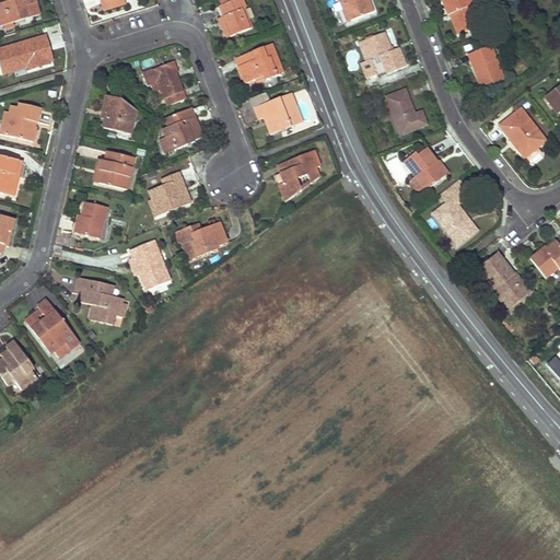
[(0,12),(0,25),(0,26),(38,15),(34,0),(16,0),(18,1),(13,2),(12,0),(4,0),(6,2),(0,3),(0,8),(1,12),(0,12)]
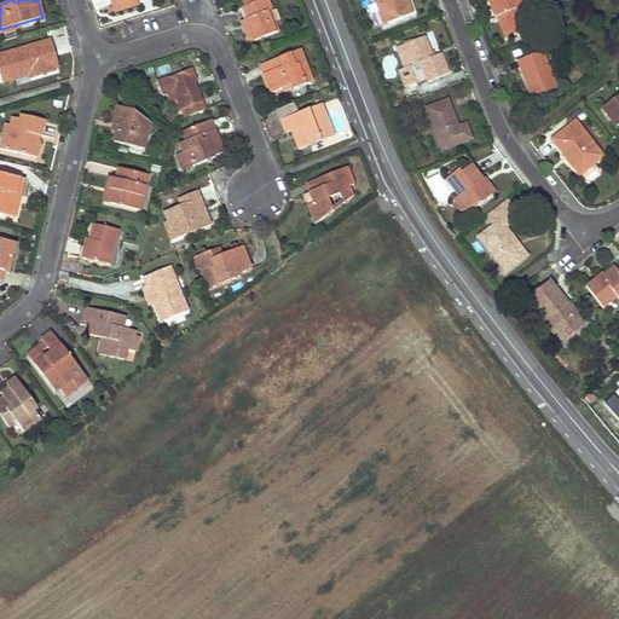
[(129,0),(117,4),(116,0),(109,0),(114,12),(137,5),(134,0),(129,0)]
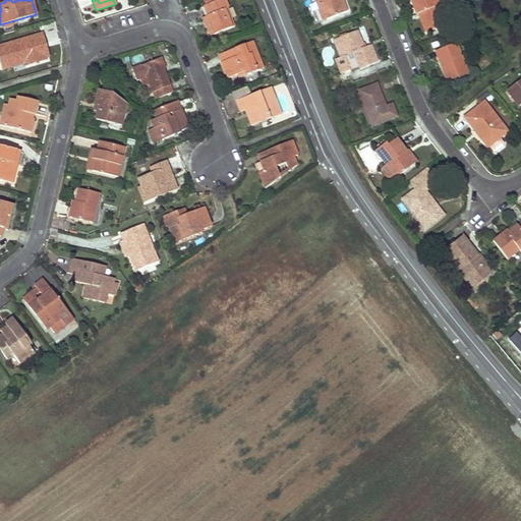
[(228,8),(225,0),(219,0),(205,6),(208,15),(211,23),(210,23),(214,35),(233,26),(227,8),(228,8)]
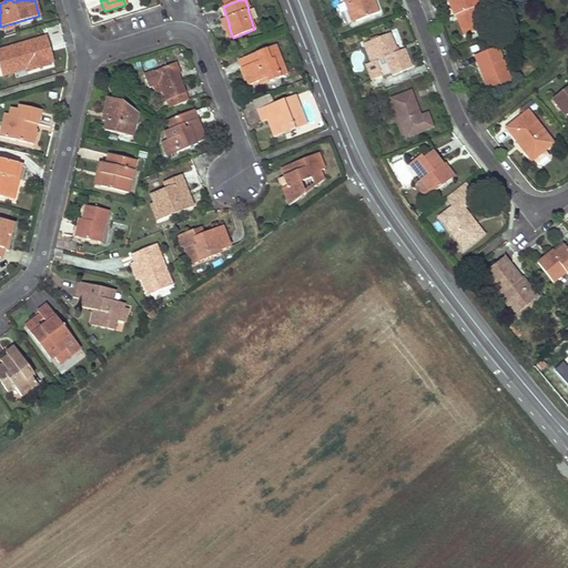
[(344,0),(346,4),(350,3),(356,21),(377,12),(373,0),(344,0)]
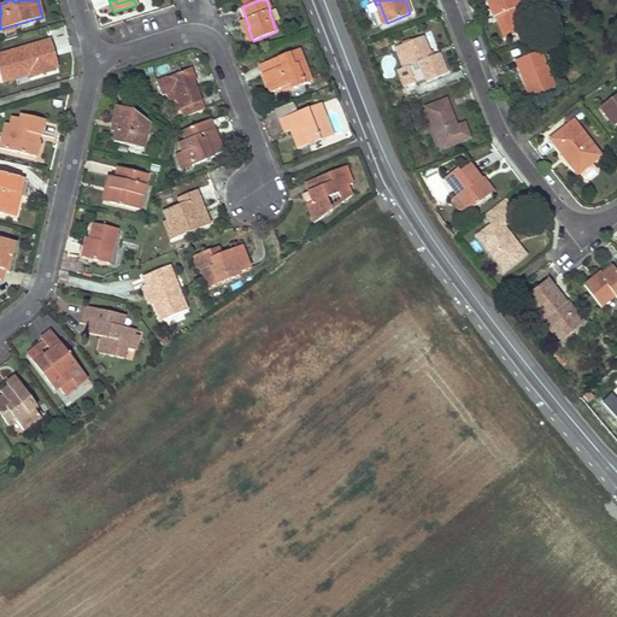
[(529,29),(517,0),(488,0),(494,16),(495,16),(501,13),(503,18),(501,19),(509,37),(529,29)]
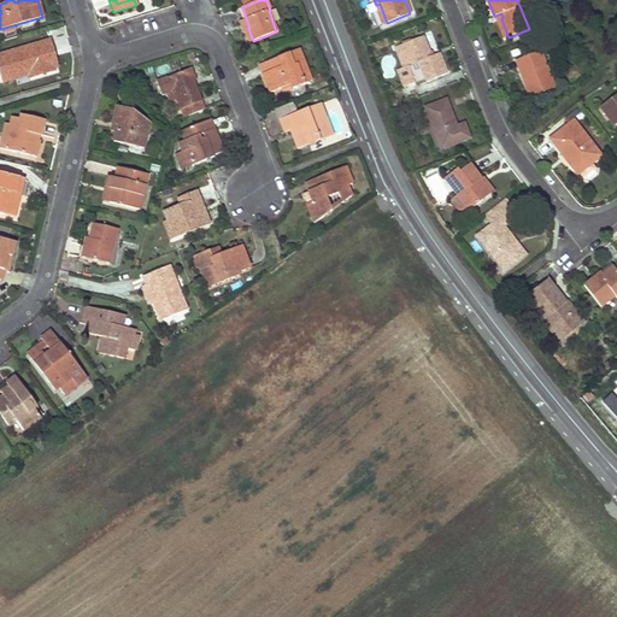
[(380,4),(376,5),(383,24),(387,23),(380,4)]
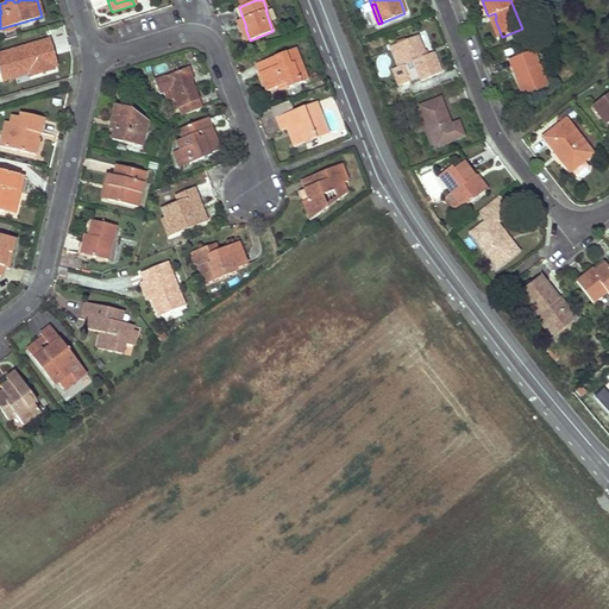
[(495,13),(489,16),(498,38),(502,37),(495,19),(496,18),(495,13)]
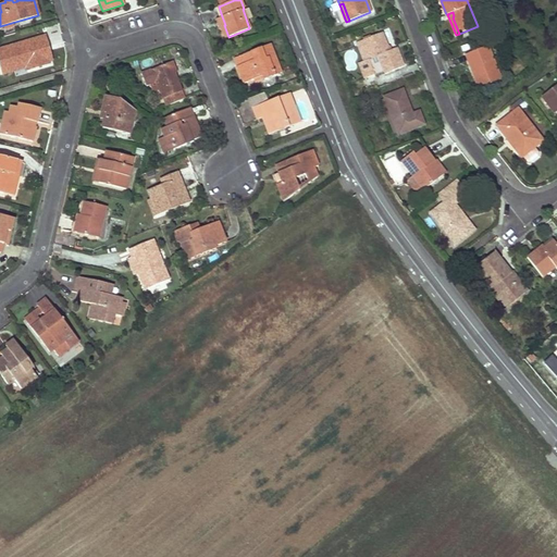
[(225,25),(222,16),(217,19),(220,27),(221,26),(225,38),(229,37),(224,25),(225,25)]
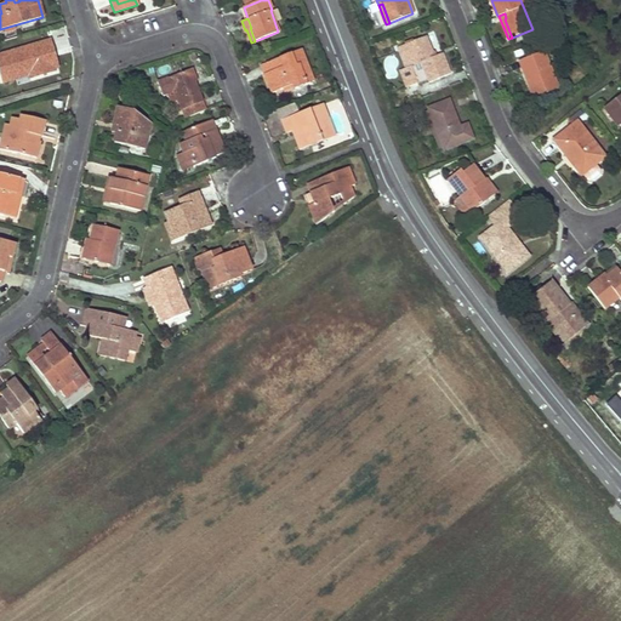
[(421,62),(428,81),(450,74),(442,53),(433,56),(426,36),(397,49),(405,69),(399,70),(405,87),(416,83),(410,67),(421,62)]
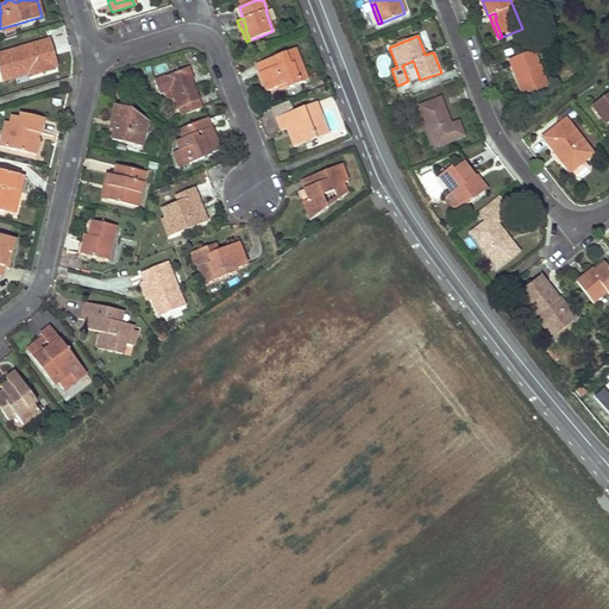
[(57,67),(50,42),(0,55),(0,67),(4,82),(29,75),(30,77),(54,70),(52,68),(57,67)]
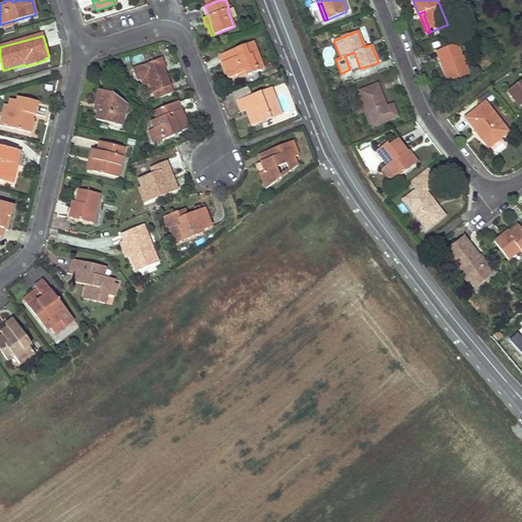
[(263,68),(253,42),(219,55),(226,71),(229,79),(241,73),(240,70),(246,68),(248,74),(263,68)]
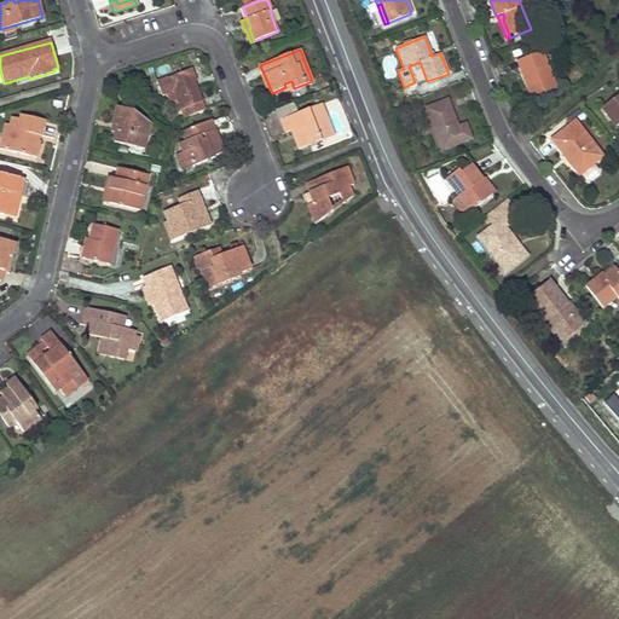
[(542,52),(519,61),(528,87),(533,97),(556,88),(542,52)]
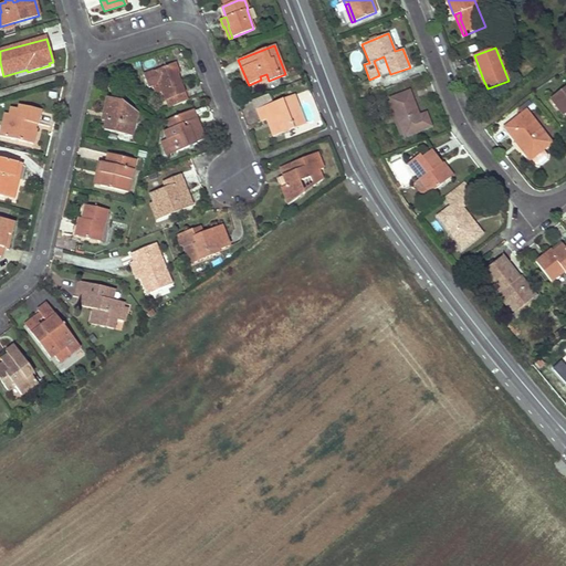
[(179,74),(175,63),(144,75),(148,86),(159,82),(169,107),(187,101),(179,82),(176,75),(179,74)]
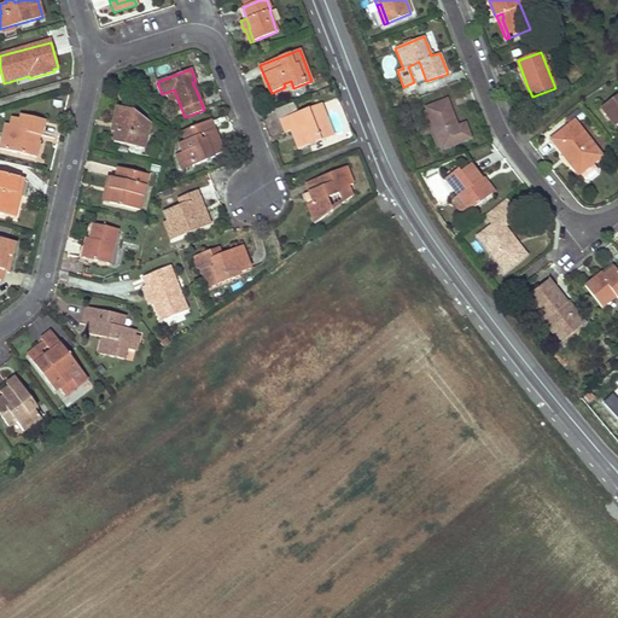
[(617,94),(601,109),(614,127),(617,123),(617,94)]
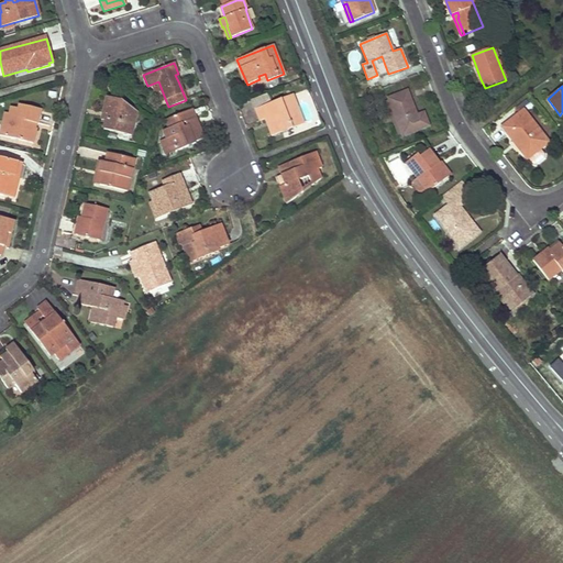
[(403,136),(428,127),(423,113),(416,116),(412,105),(408,91),(389,99),(389,101),(385,103),(389,114),(394,113),(403,134),(403,136)]
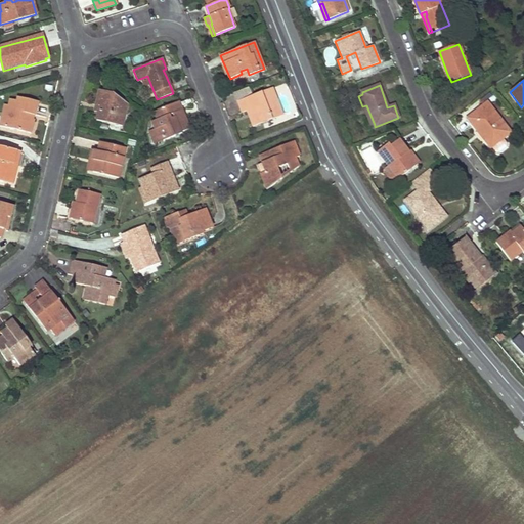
[(281,115),(270,88),(238,100),(244,112),(247,110),(252,107),(255,115),(250,116),(254,126),(281,115)]
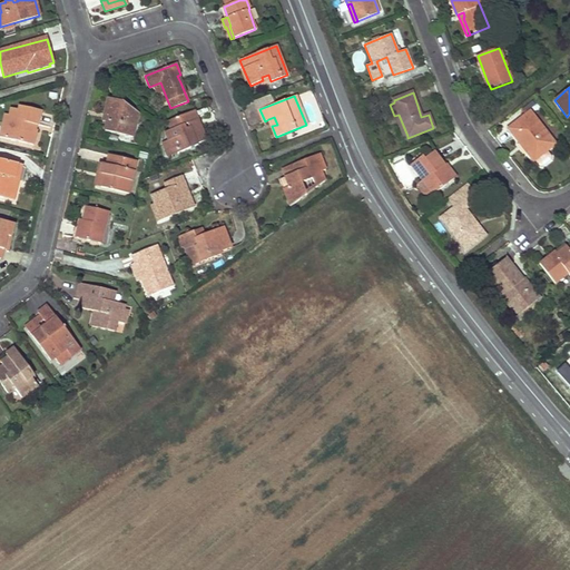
[(107,123),(105,131),(133,137),(138,114),(123,102),(108,98),(105,114),(109,115),(107,123)]
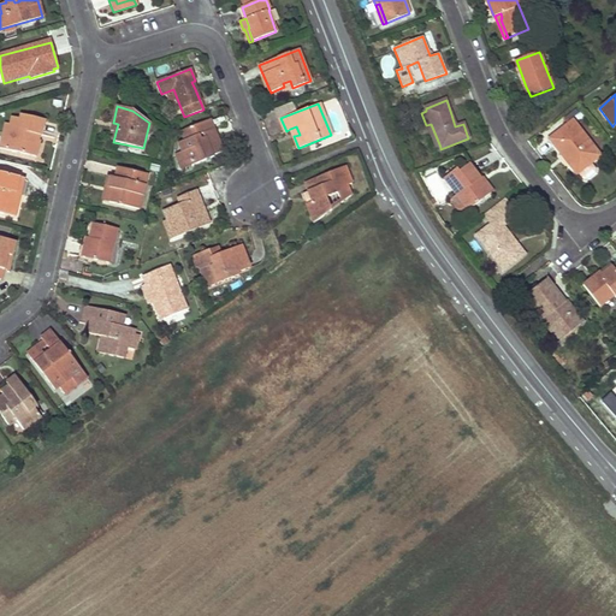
[(6,123),(0,147),(36,157),(40,141),(36,140),(39,134),(41,135),(43,126),(45,120),(22,114),(21,119),(12,118),(11,124),(6,123)]
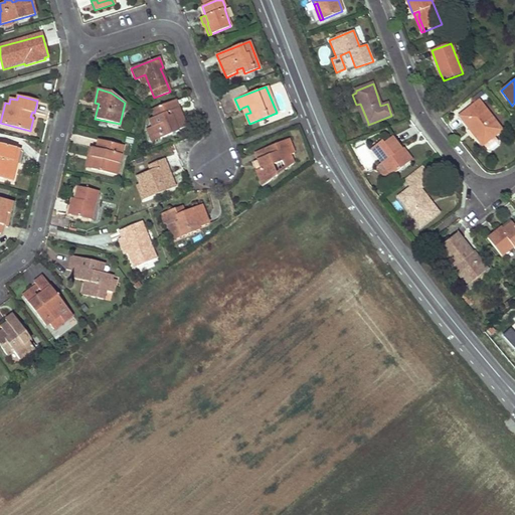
[(148,129),(150,137),(159,134),(161,138),(178,131),(178,129),(185,126),(180,112),(171,116),(172,117),(167,119),(165,113),(178,109),(175,101),(152,110),(155,117),(150,119),(153,127),(148,129)]
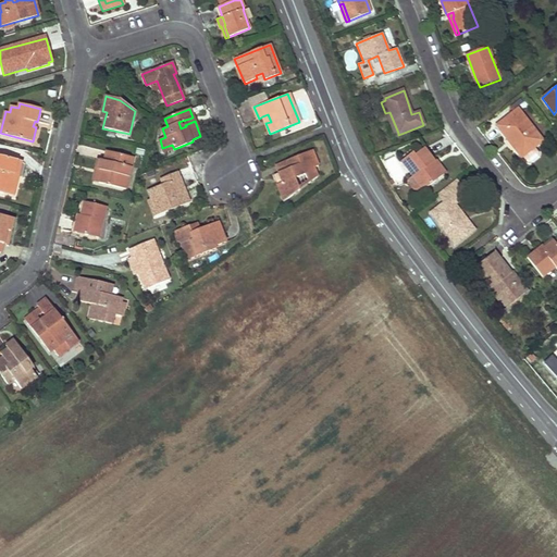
[(542,140),(518,110),(497,126),(507,139),(510,138),(517,146),(515,149),(521,157),(522,156),(534,146),(542,140)]
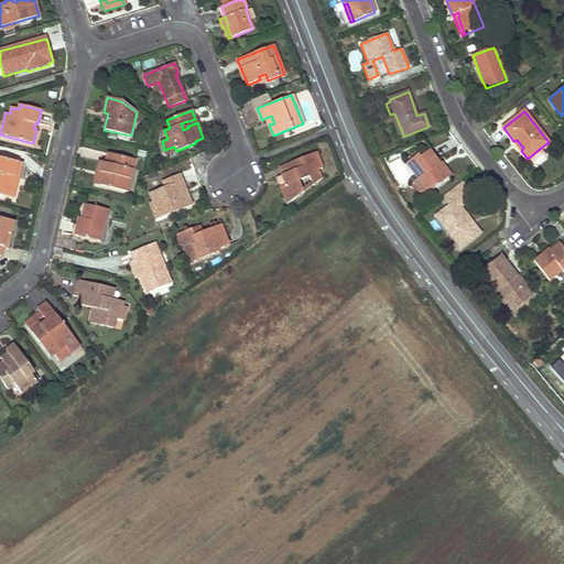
[(394,114),(390,115),(399,136),(403,134),(394,114)]
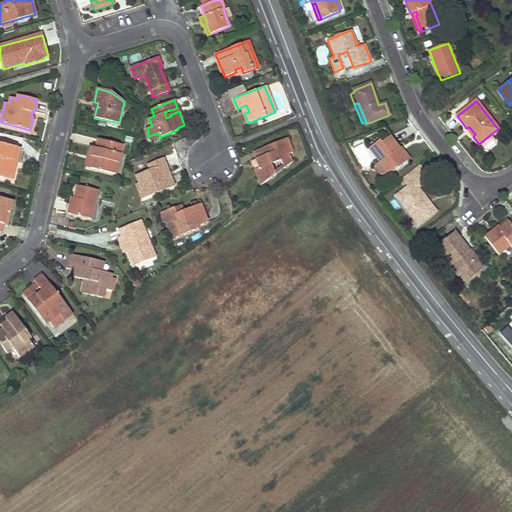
[(469,127),(466,128),(470,133),(473,137),(475,134),(469,127)]
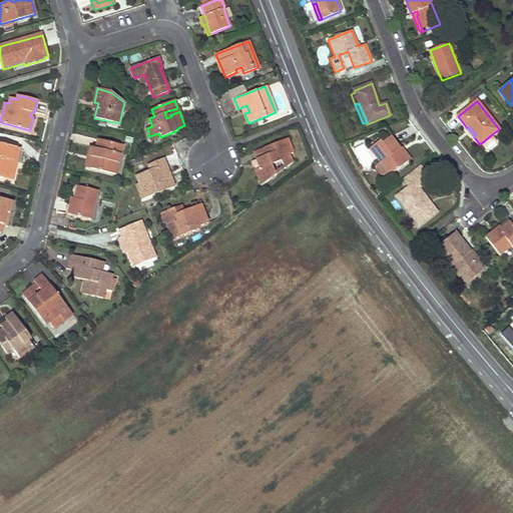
[(492,134),(481,143),(485,148),(488,149),(495,143),(496,140),(492,134)]
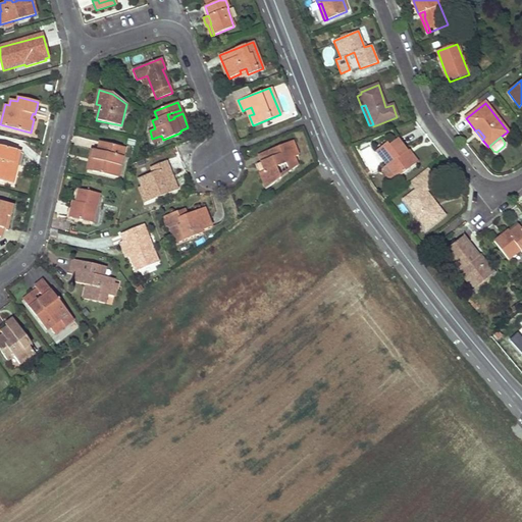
[(376,151),(397,177),(413,164),(404,153),(406,152),(401,145),(397,139),(388,145),(387,143),(376,151)]
